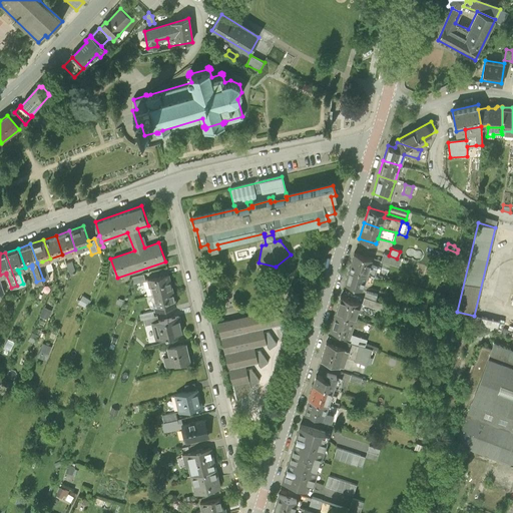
[(354,252),(350,268),(367,274),(378,277),(381,269),(369,265),(372,258),(354,252)]
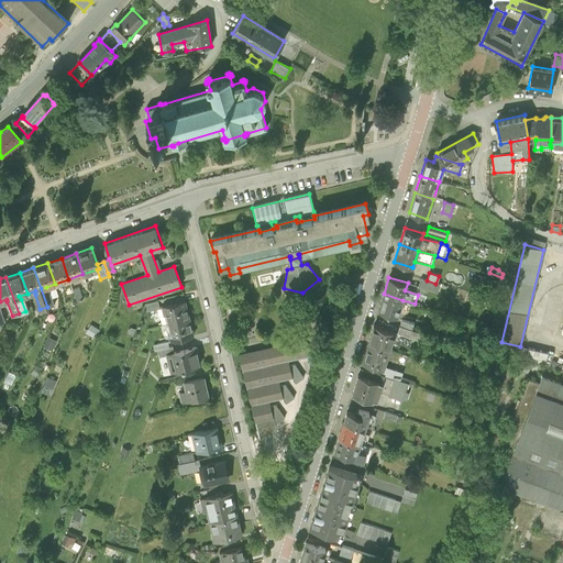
[(439,285),(435,284),(427,280),(420,278),(418,286),(437,293),(439,285)]
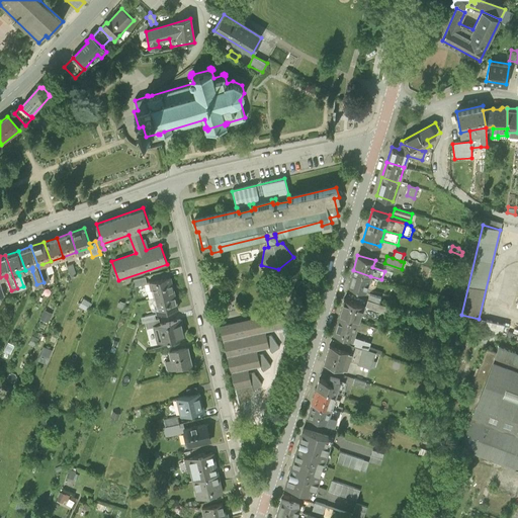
[(45,265),(47,273),(54,271),(51,261),(42,264),(45,265)]
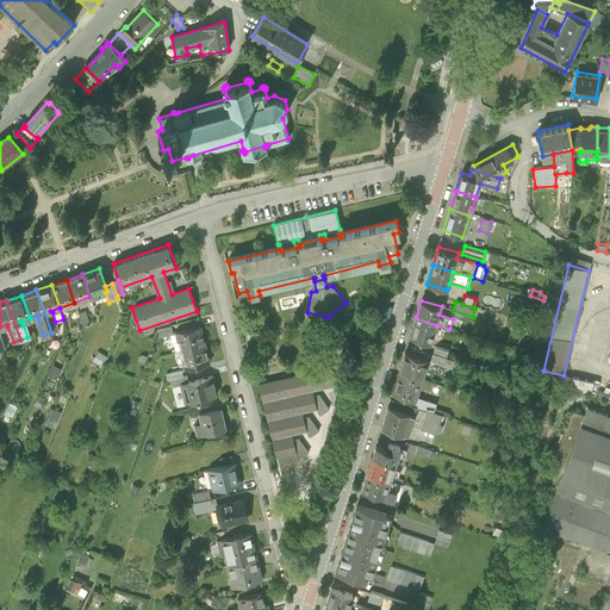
[(86,310),(79,313),(83,327),(91,324),(86,310)]
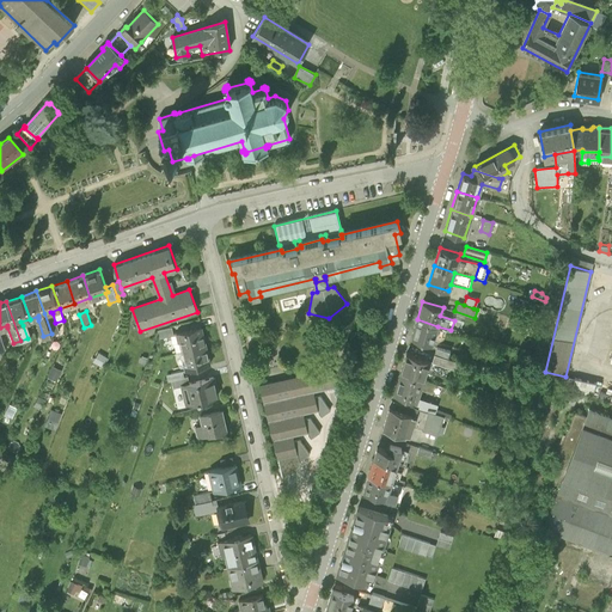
[(53,313),(50,312),(44,313),(51,334),(59,331),(55,323),(53,313)]
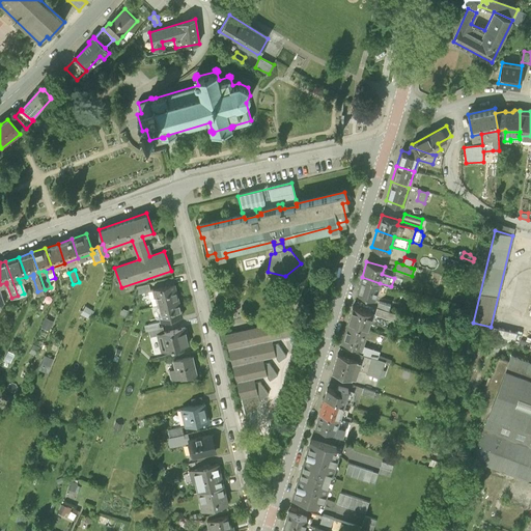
[(374,299),(380,283),(362,277),(357,292),(374,299)]
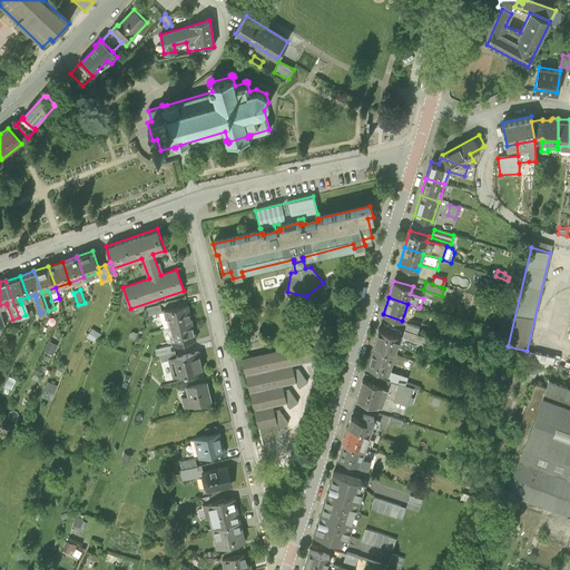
[(161,312),(159,305),(146,308),(148,315),(161,312)]
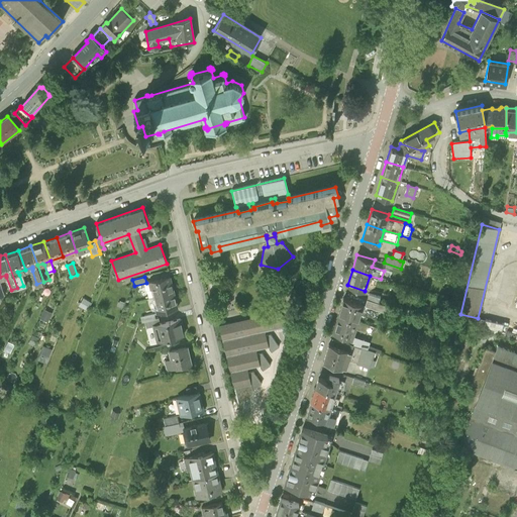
[(149,282),(153,297),(174,293),(170,277),(149,282)]
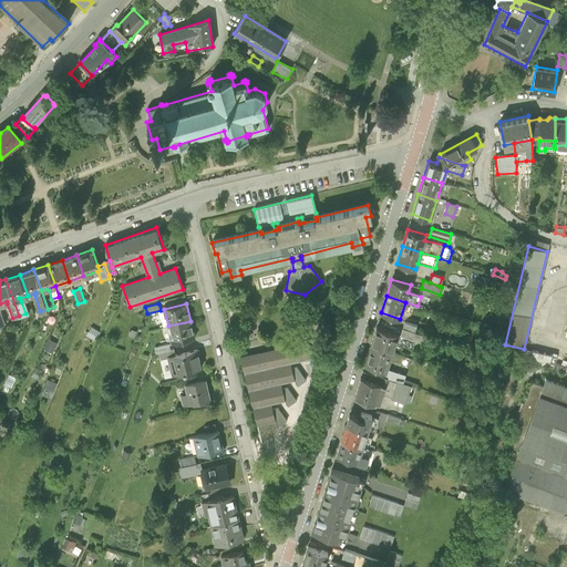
[(195,338),(191,321),(168,326),(162,328),(164,336),(169,334),(173,343),(195,338)]
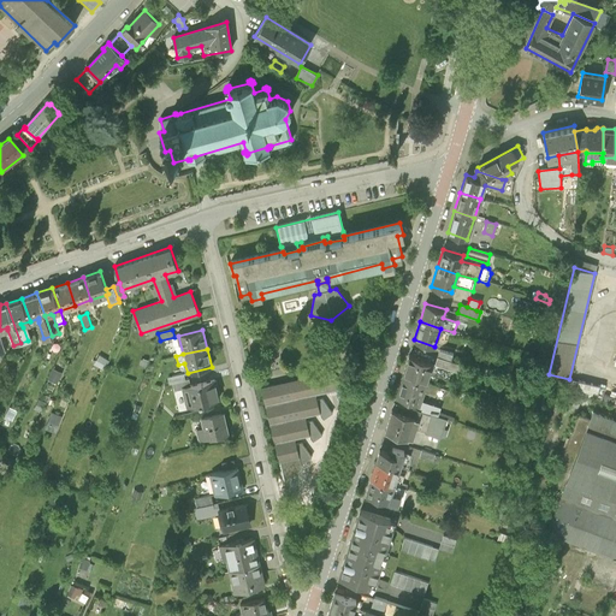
[(440,349),(434,363),(458,372),(461,363),(451,361),(454,354),(440,349)]
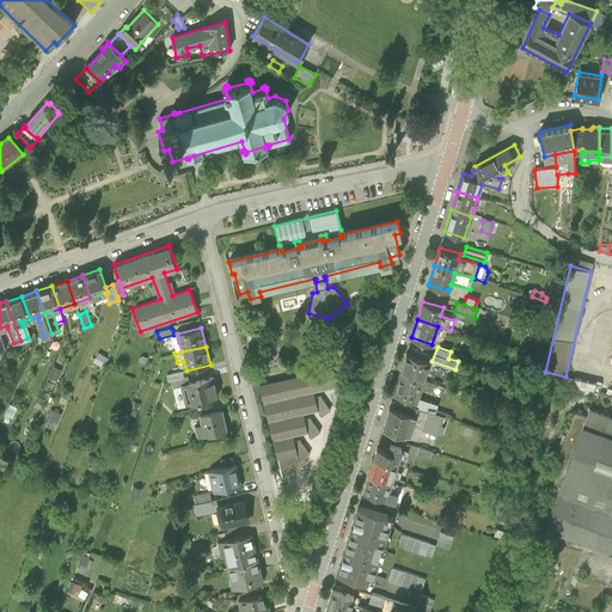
[(106,356),(98,352),(92,360),(102,366),(106,356)]
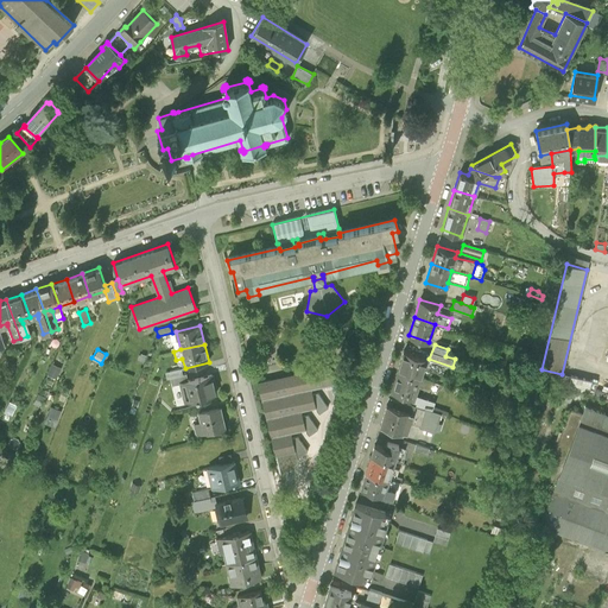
[(404,350),(397,371),(419,378),(426,358),(404,350)]
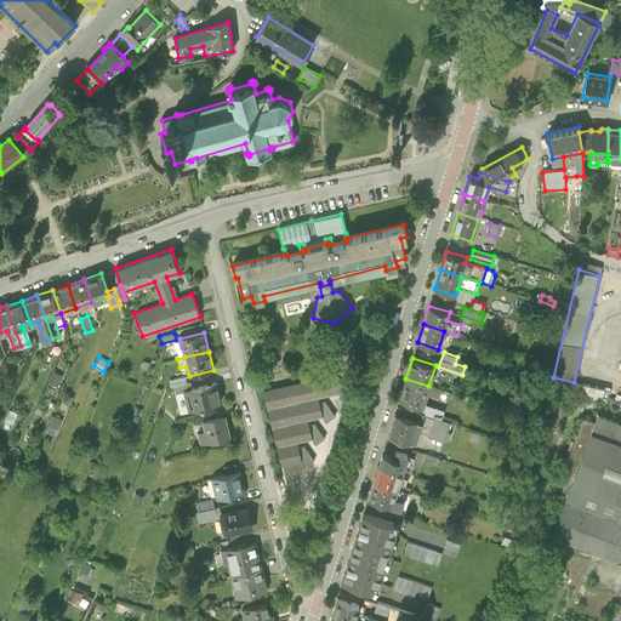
[(63,375),(53,370),(49,382),(57,386),(63,375)]
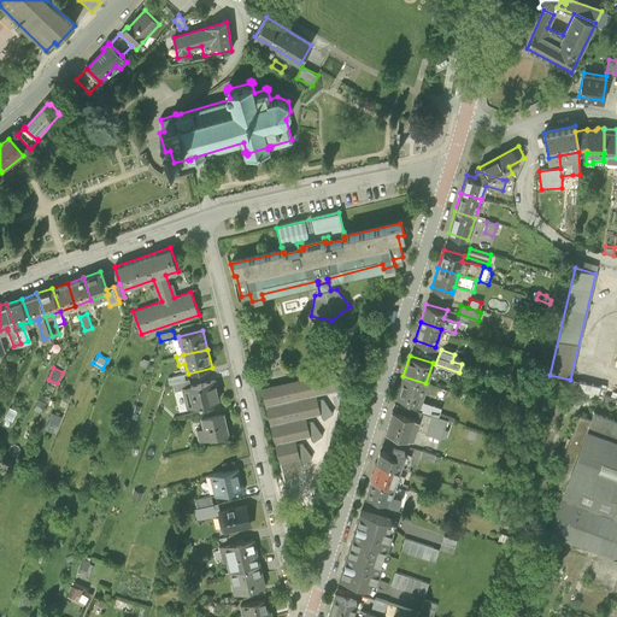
[(301,445),(295,445),(295,439),(310,435),(311,439),(313,442),(322,436),(312,422),(306,423),(305,417),(321,413),(321,417),(323,421),(333,413),(323,400),(317,401),(316,394),(329,391),(330,394),(331,394),(330,392),(340,389),(344,394),(354,386),(346,374),(336,375),(335,372),(306,380),(307,383),(275,391),(274,387),(262,391),(283,482),(301,470),(299,463),(300,462),(303,465),(312,458),(301,445)]
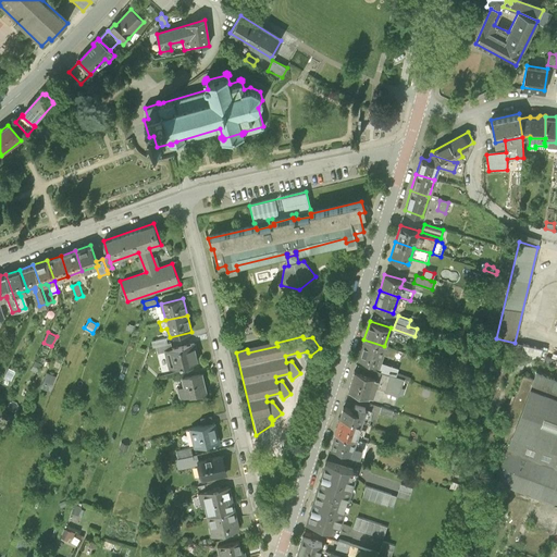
[(153,348),(156,347),(166,344),(165,338),(151,342),(153,348)]
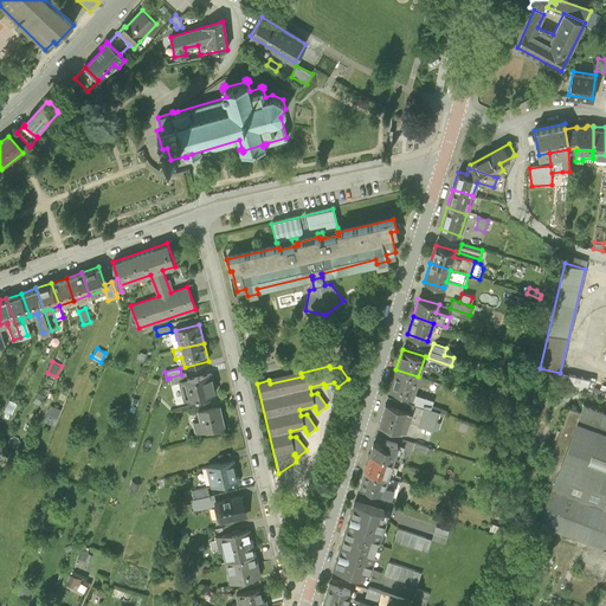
[(413,395),(418,376),(395,369),(389,391),(412,398),(413,395)]
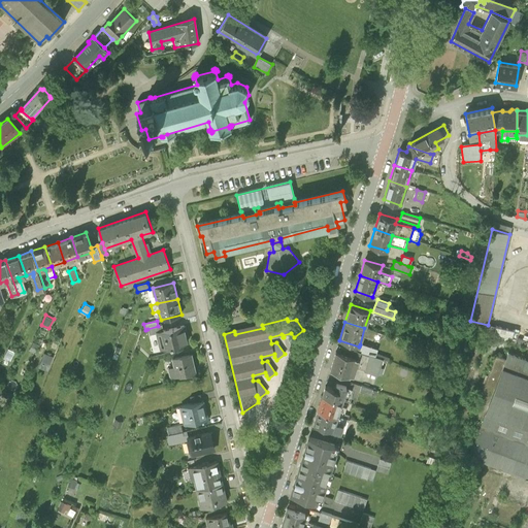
[(162,326),(158,326),(147,329),(150,335),(157,334),(157,333),(163,331),(162,326)]
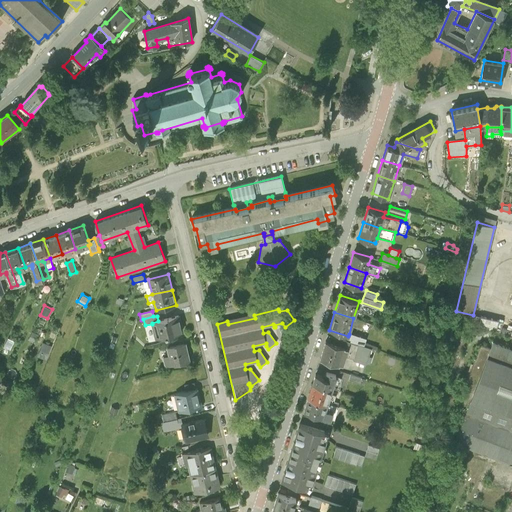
[(152,323),(152,324),(156,339),(166,336),(166,337),(168,336),(168,335),(182,332),(178,316),(158,321),(152,323)]
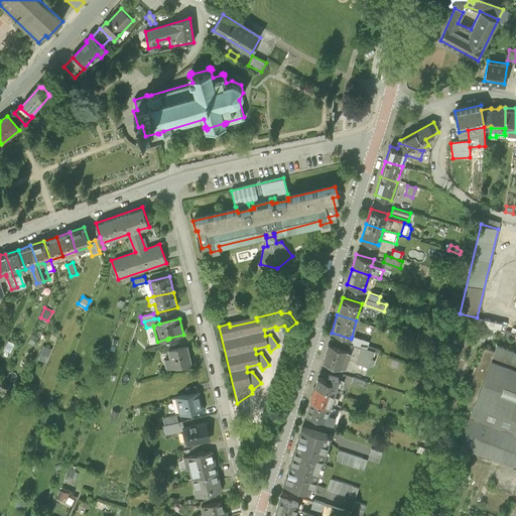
[(38,337),(32,334),(28,343),(34,345),(38,337)]
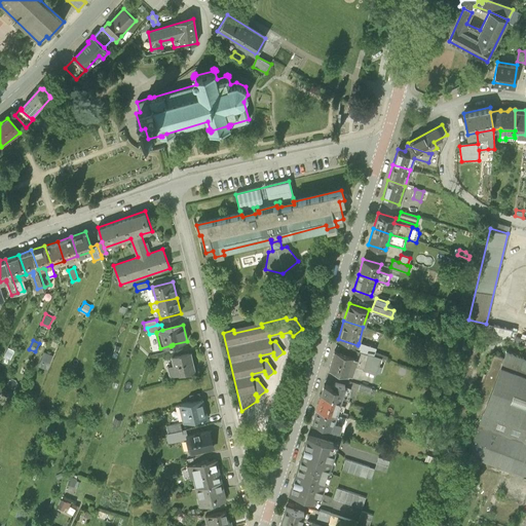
[(376,348),(359,343),(358,345),(355,350),(373,357),(376,348)]
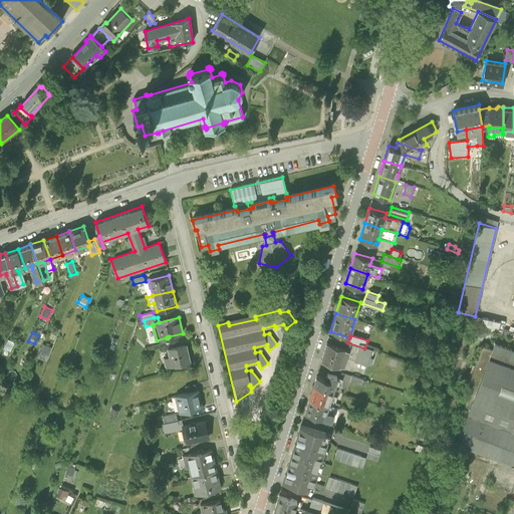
[(340,366),(343,359),(347,342),(333,338),(331,343),(326,342),(321,360),(340,366)]
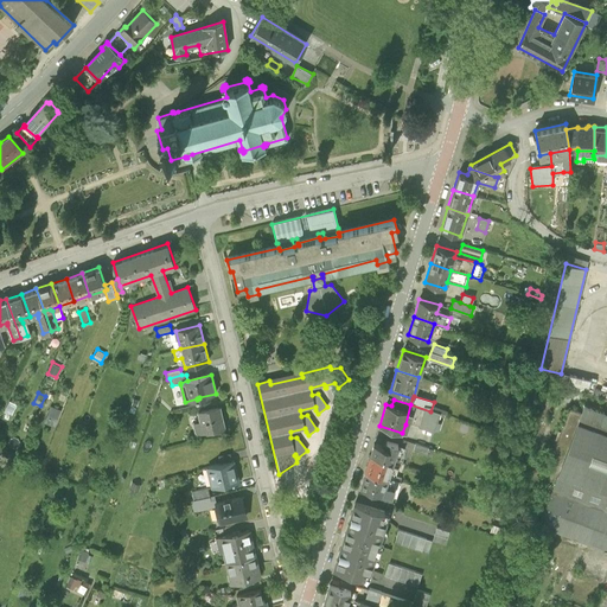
[(17,404),(10,401),(5,411),(12,415),(17,404)]
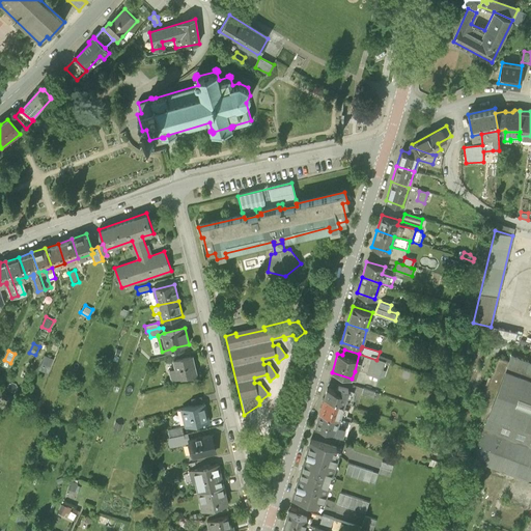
[(376,360),(359,354),(355,371),(380,379),(385,362),(376,360)]
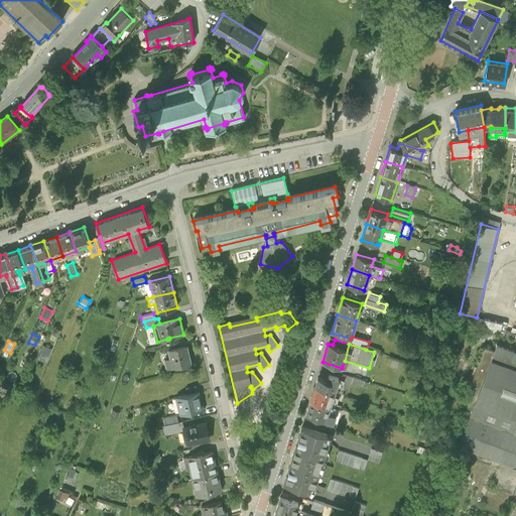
[(467,420),(458,443),(515,466),(515,351),(496,344),(494,350),(484,346),(467,390),(469,391),(461,413),(464,414),(462,418),(467,420)]
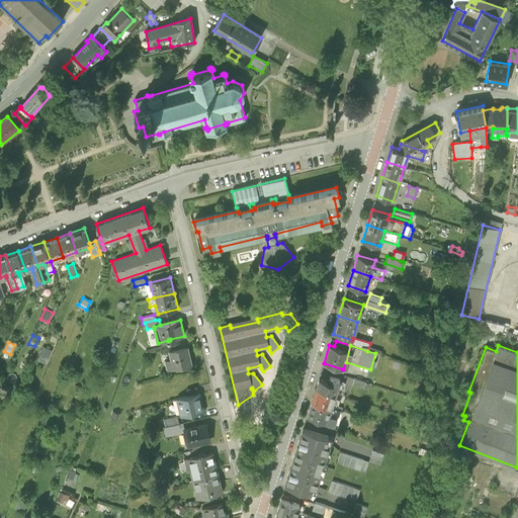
[(52,350),(44,347),(38,360),(47,363),(52,350)]
